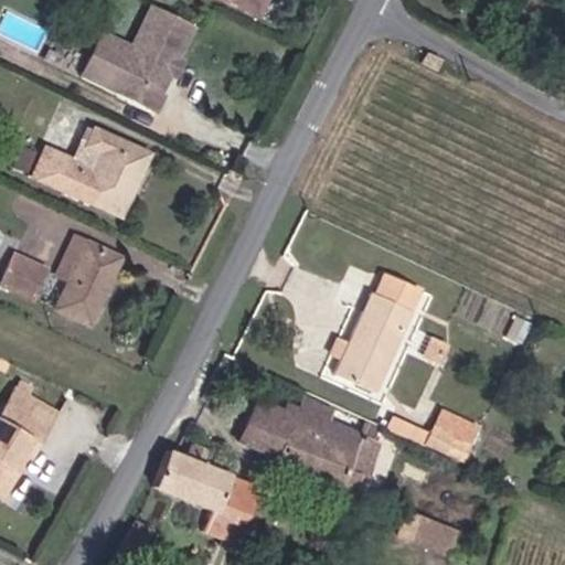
[(220,0),(258,18),(265,0),(220,0)]
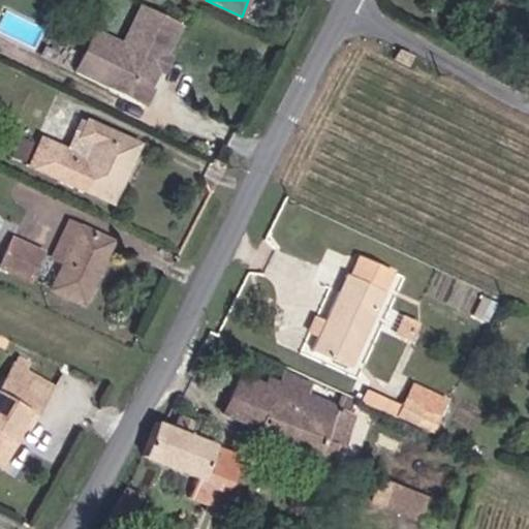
[(528,0),(521,0),(516,12),(528,19),(528,0)]
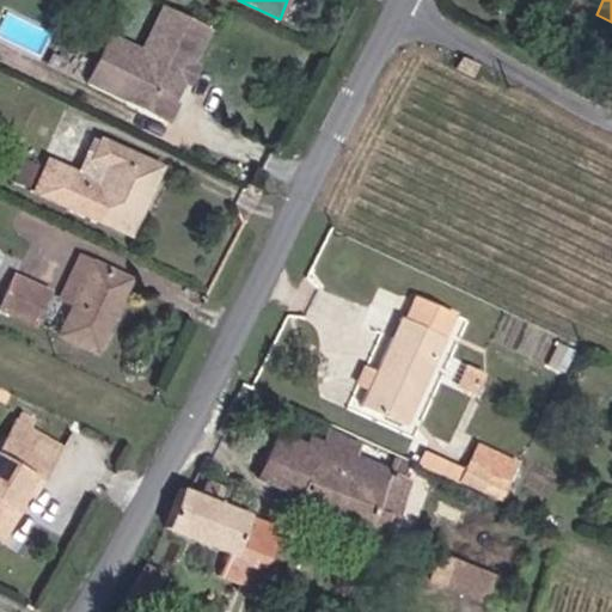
[(204,36),(163,17),(121,108),(161,127),(204,36)]
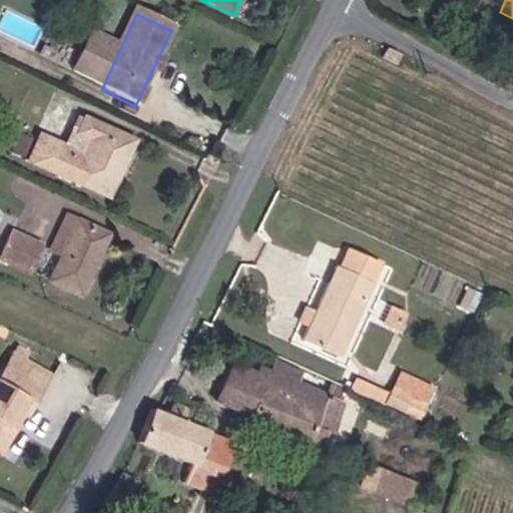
[(38,131),(30,149),(106,185),(132,131),(81,107),(74,121),(90,129),(80,151),(64,144),(38,131)]
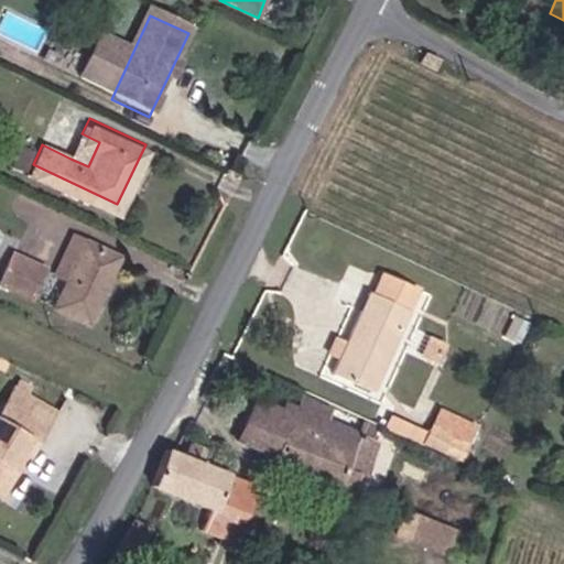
[(33,164),(42,144),(18,133),(9,153),(33,164)]
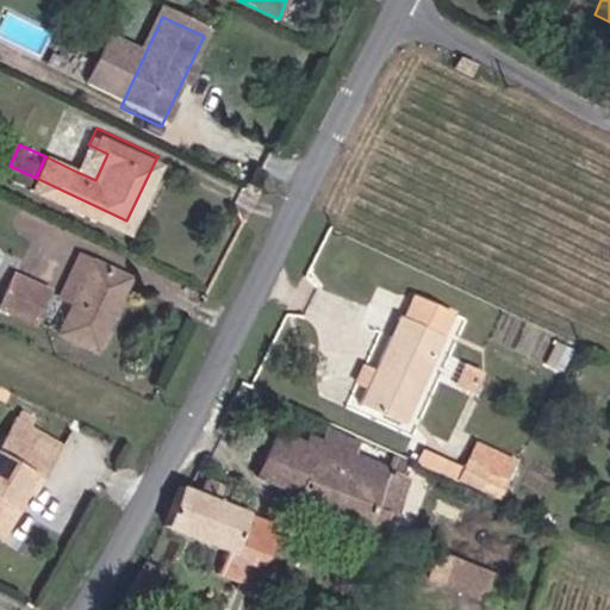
[(107,154),(88,144),(76,172),(95,180),(107,154)]
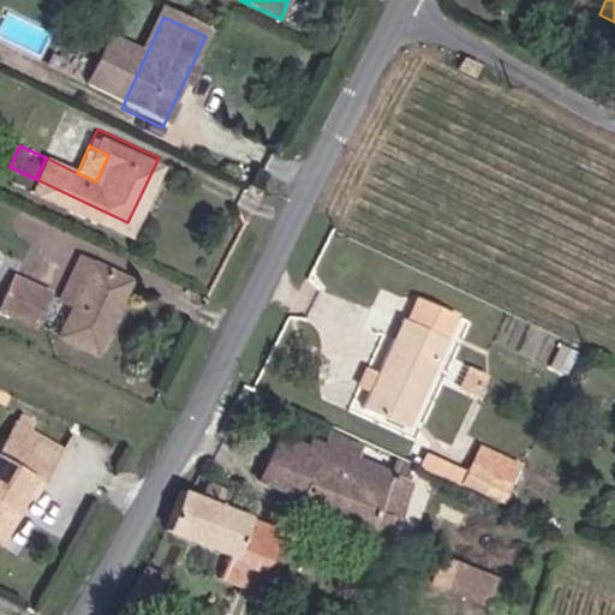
[(85,245),(79,258),(91,264),(99,251),(85,245)]
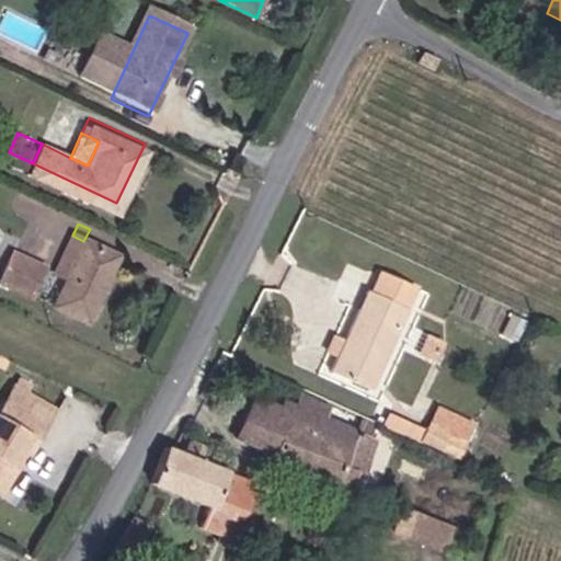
[(87,309),(118,242),(90,229),(83,241),(72,236),(56,268),(67,274),(57,295),(87,309)]
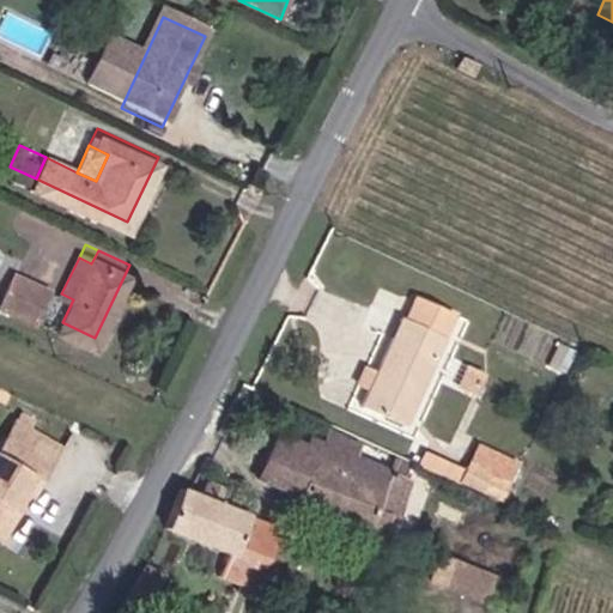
[(14,271),(2,296),(40,313),(50,289),(14,271)]
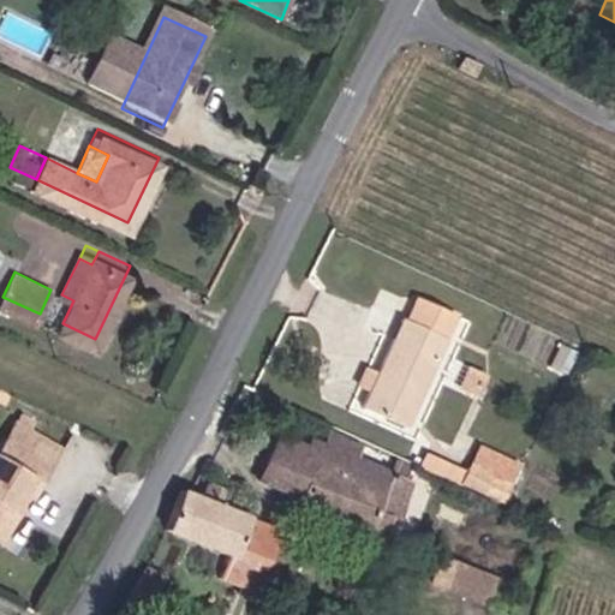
[(407,404),(449,297),(417,284),(407,310),(396,306),(365,388),(407,404)]
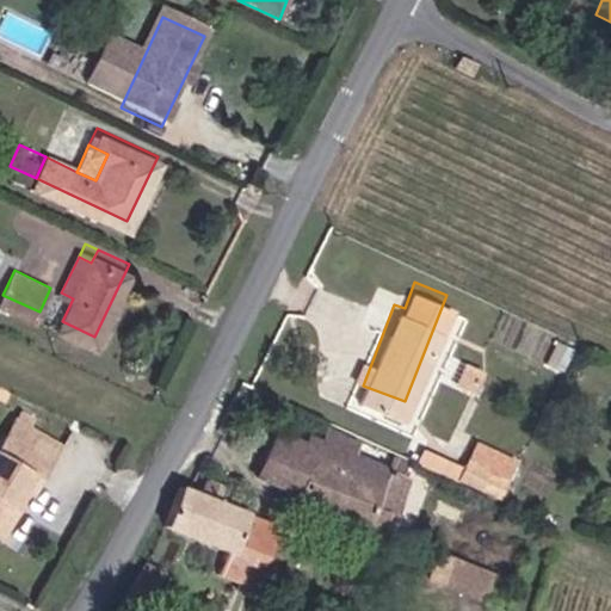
[(0,500),(2,497),(10,500),(31,462),(44,467),(59,439),(12,411),(0,431),(0,500)]
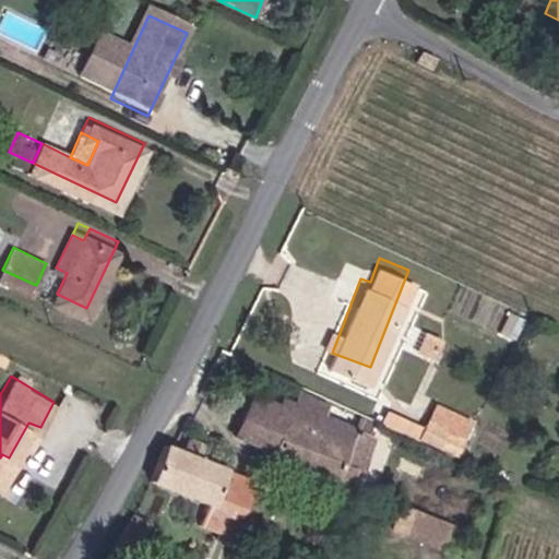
[(329,417),(334,401),(296,385),(288,405),(257,393),(241,433),(285,450),(283,455),(349,480),(356,464),(367,468),(379,436),(329,417)]
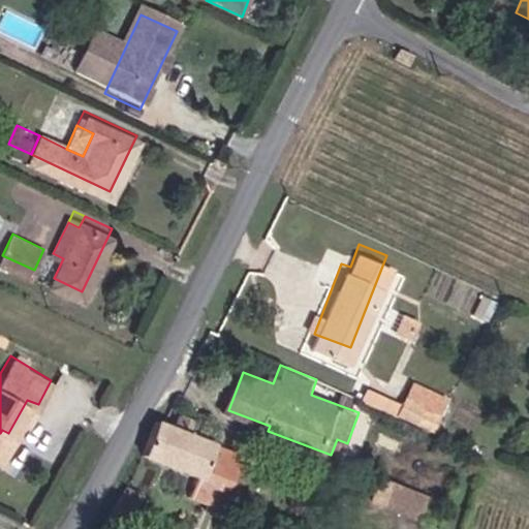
[(452,399),(413,382),(403,407),(368,392),(363,404),(436,435),(452,399)]
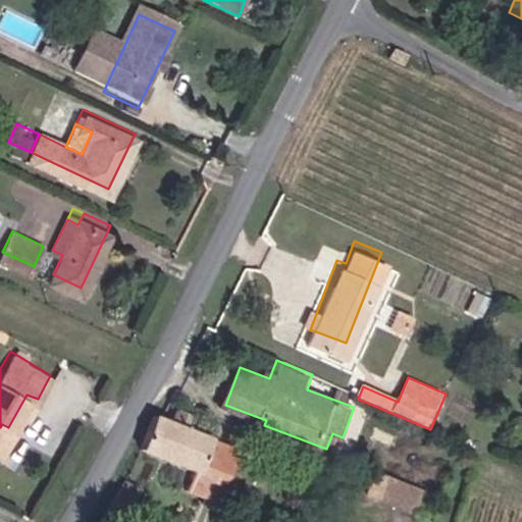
[(2,424),(0,427),(0,436),(12,442),(38,399),(27,395),(8,427),(2,424)]
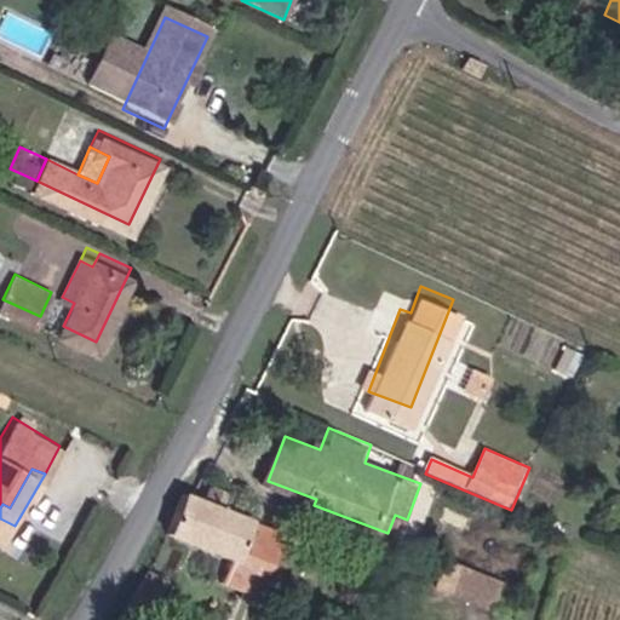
[(193,487),(177,523),(241,549),(234,573),(258,580),(253,597),(269,602),(293,524),(193,487)]
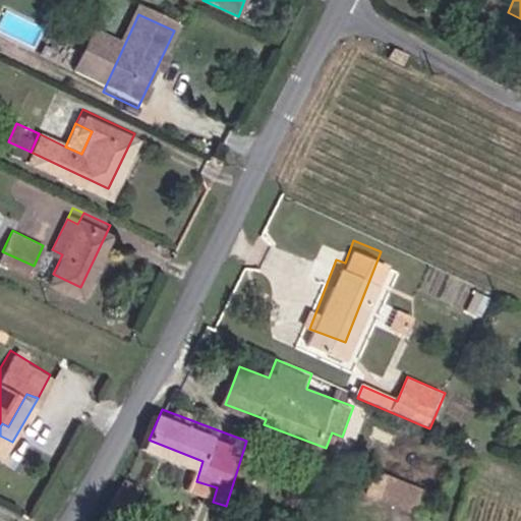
[(12,442),(0,436),(0,450),(5,453),(12,442)]
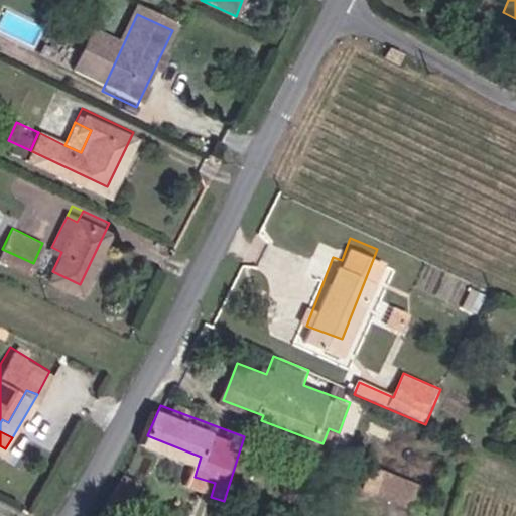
[(411,502),(414,479),(379,474),(376,497),(411,502)]
